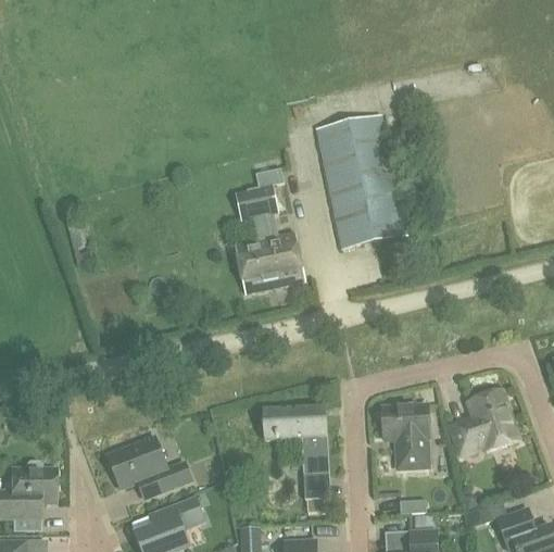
[(332,216),(341,248),(406,235),(380,113),(315,128),(318,142),(319,157),(332,216)]
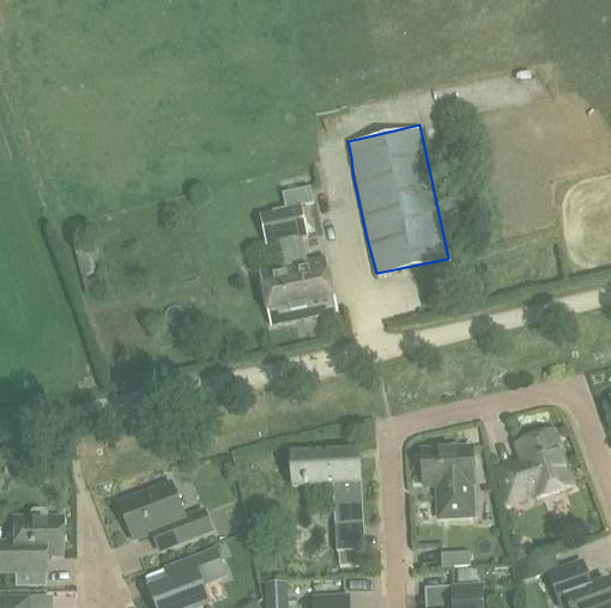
[(310,201),(307,184),(280,193),(282,206),(259,211),(266,243),(276,241),(279,263),(258,268),(270,323),(334,309),(324,254),(304,259),(300,236),(307,233),(298,204),(310,201)]
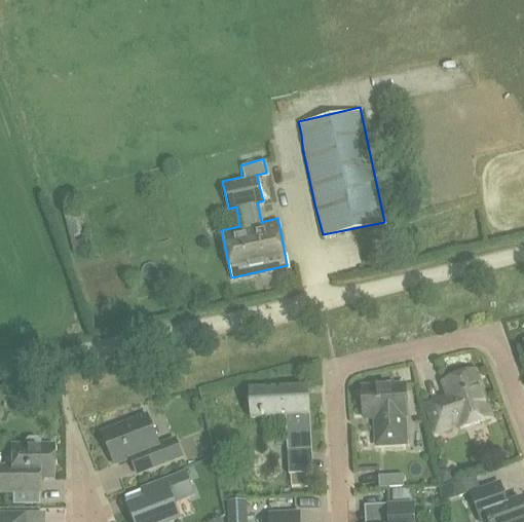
[(63,212),(69,235),(82,231),(78,217),(83,215),(81,207),(63,212)]
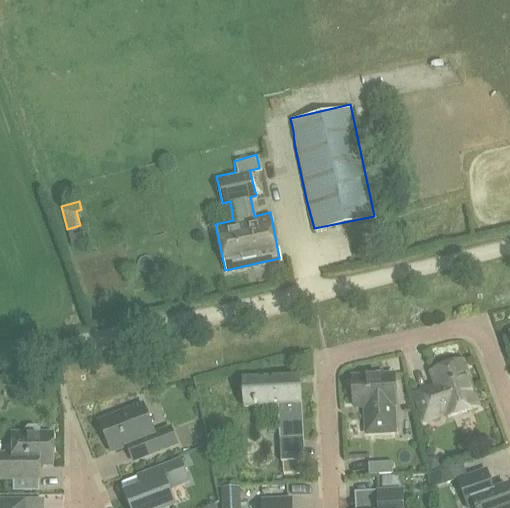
[(415,392),(424,416),(445,409),(447,415),(477,405),(461,359),(431,370),(436,385),(415,392)]
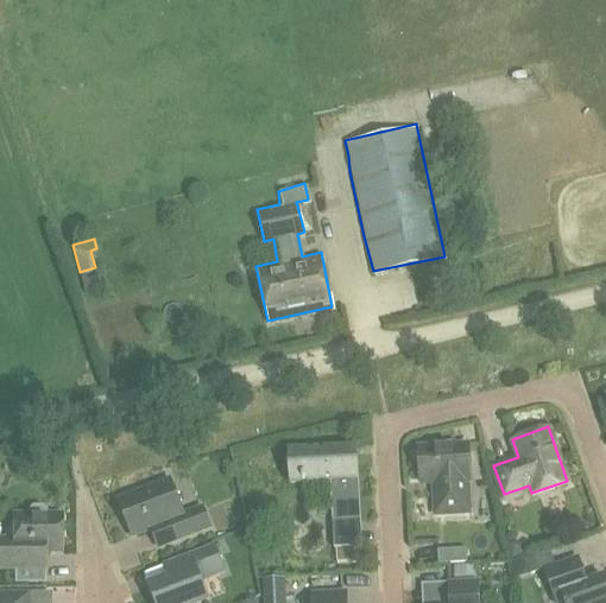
[(433,478),(435,512),(468,509),(466,477),(469,477),(467,443),(418,445),(420,480),(433,478)]
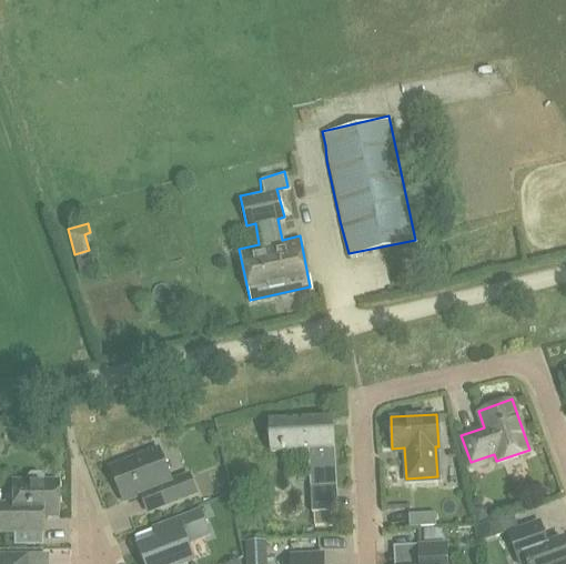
[(310,484),(310,486),(336,484),(336,483),(334,483),(331,415),(269,419),(270,449),(310,446),(312,484),(310,484)]
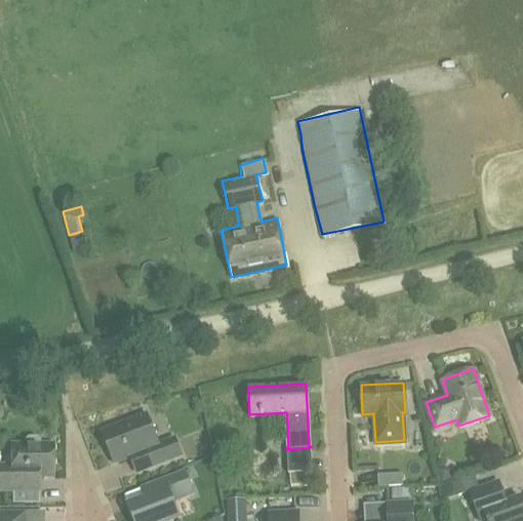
[(141,450),(147,466),(180,452),(174,436),(158,442),(146,412),(101,430),(113,461),(141,450)]
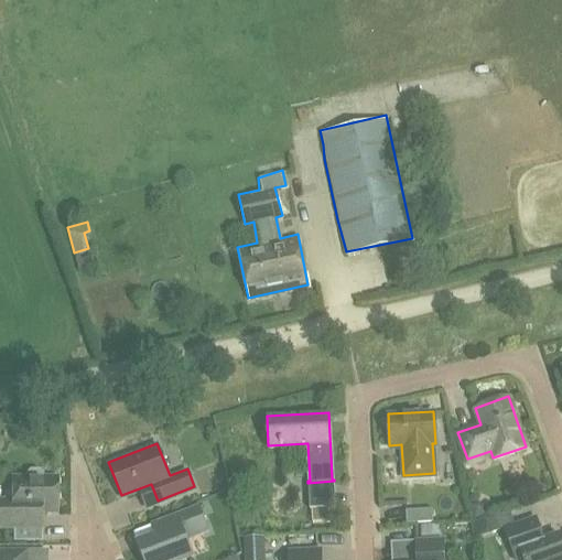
[(0,524),(32,525),(32,513),(36,509),(55,509),(55,475),(42,475),(42,471),(38,466),(29,466),(24,471),(24,475),(10,475),(10,488),(7,488),(3,492),(3,502),(0,501),(0,524)]
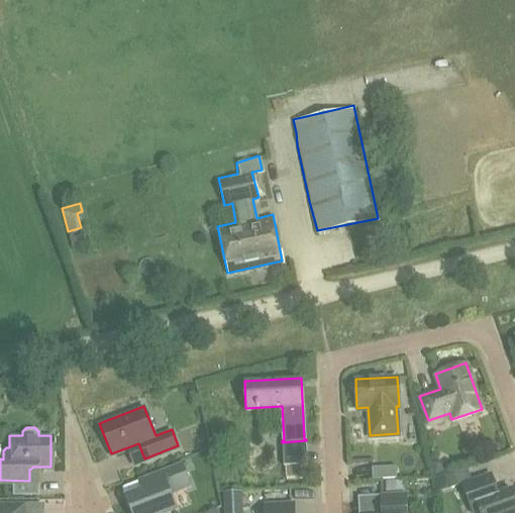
[(435,459),(429,462),(433,473),(444,469),(442,464),(435,459)]
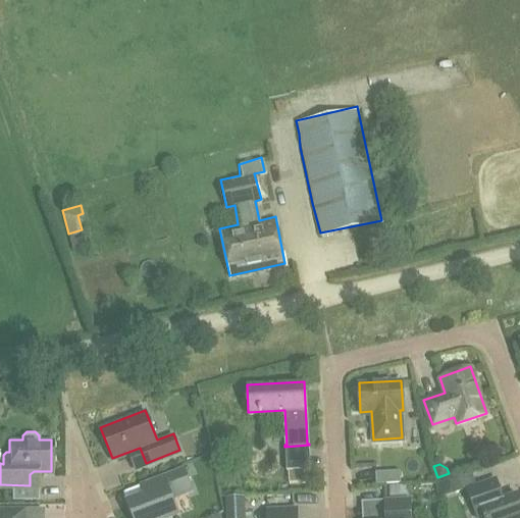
[(126,502),(133,517),(159,517),(177,511),(171,497),(192,488),(183,466),(148,480),(152,491),(126,502)]
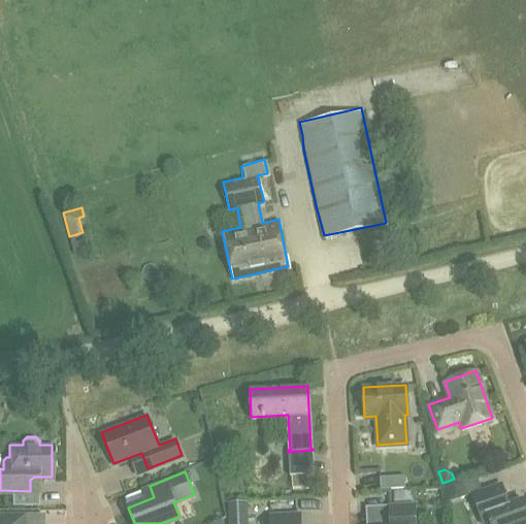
[(309,472),(292,473),(293,489),(310,488),(309,472)]
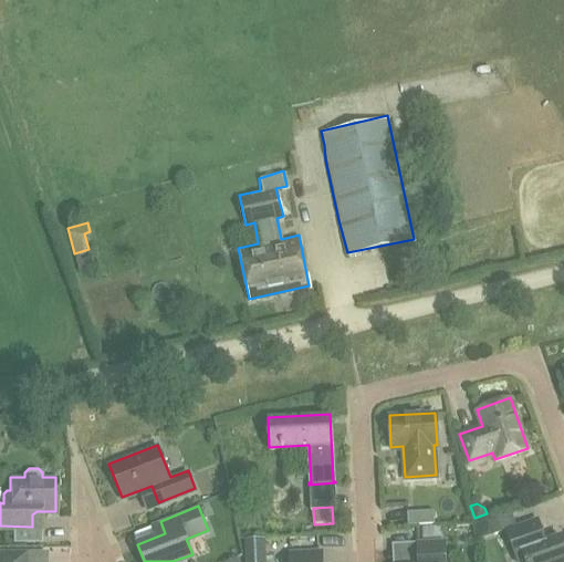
[(432,521),(432,509),(406,510),(407,522),(432,521)]
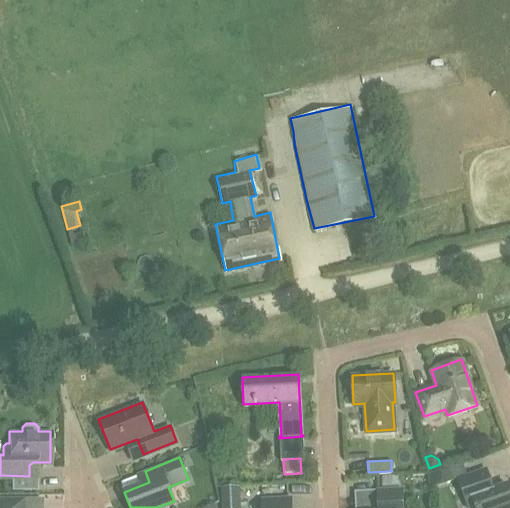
[(449,480),(445,466),(437,469),(442,482),(449,480)]
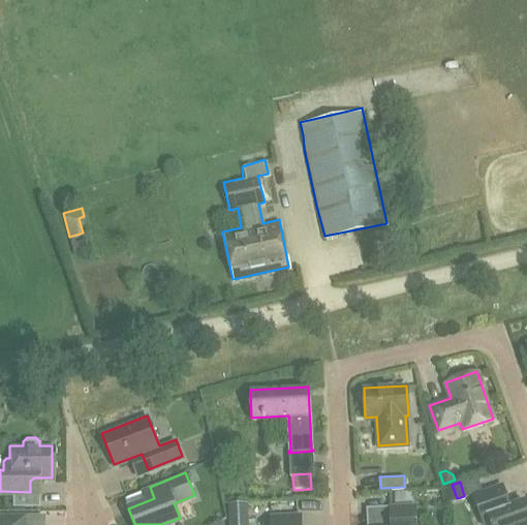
[(474,524),(517,524),(526,522),(526,510),(523,499),(504,505),(497,485),(472,493),(478,511),(488,507),(489,512),(487,512),(489,518),(474,523),(474,524)]
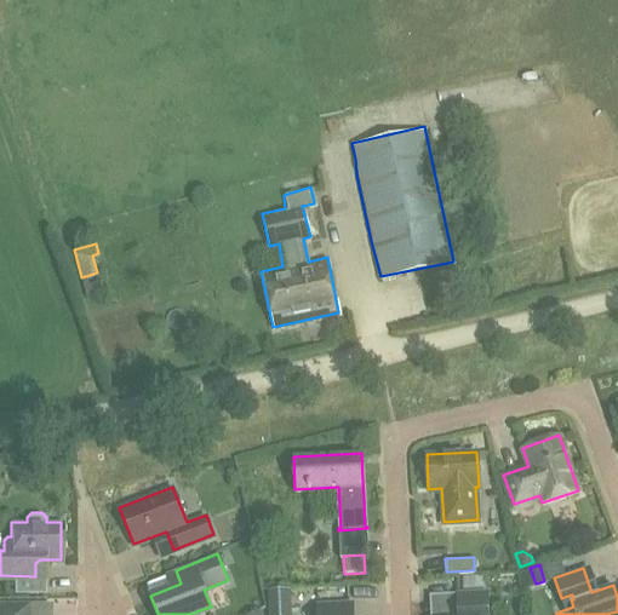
[(268,587),(268,614),(291,614),(291,586),(268,587)]
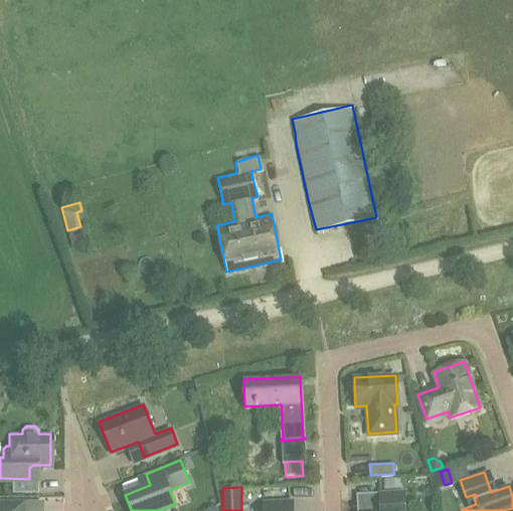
[(395,510),(396,509),(405,509),(404,491),(379,492),(379,510),(395,510)]
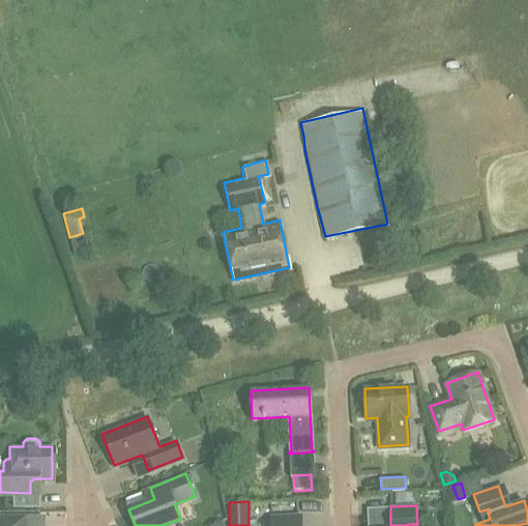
[(0,525),(23,525),(23,515),(0,515),(0,525)]
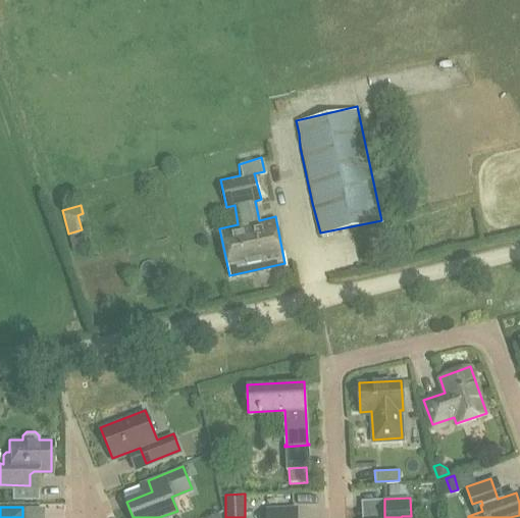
[(293,517),(293,507),(266,508),(266,517),(293,517)]
